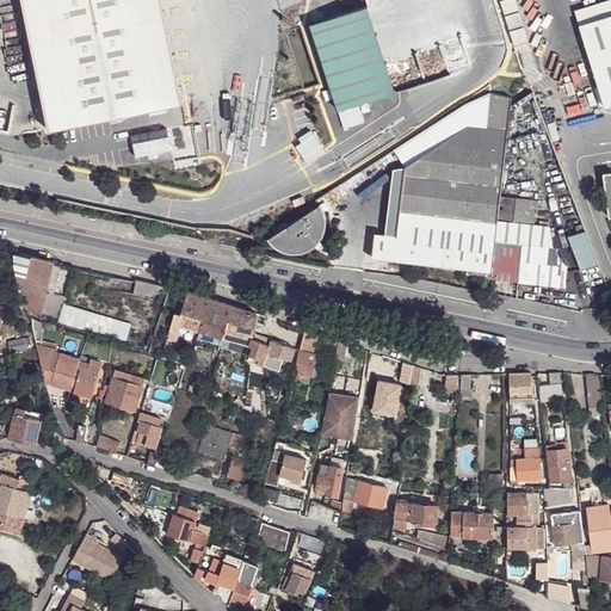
[(24,0),(51,128),(180,100),(158,0),(24,0)]
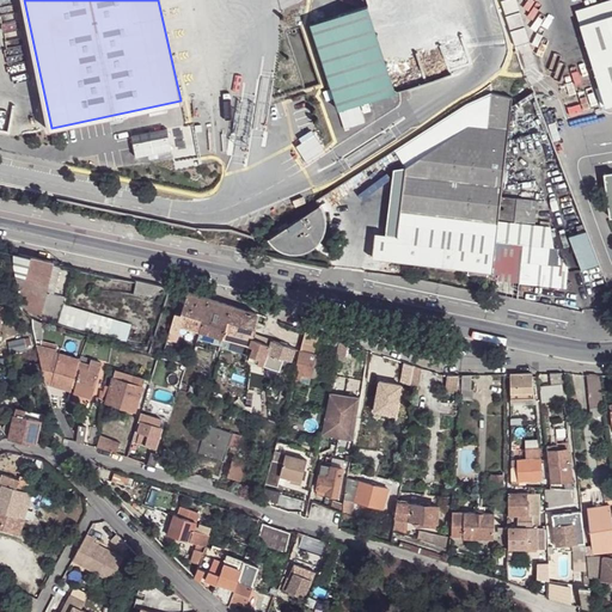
[(518,0),(505,0),(502,1),(516,47),(531,42),(518,0)]
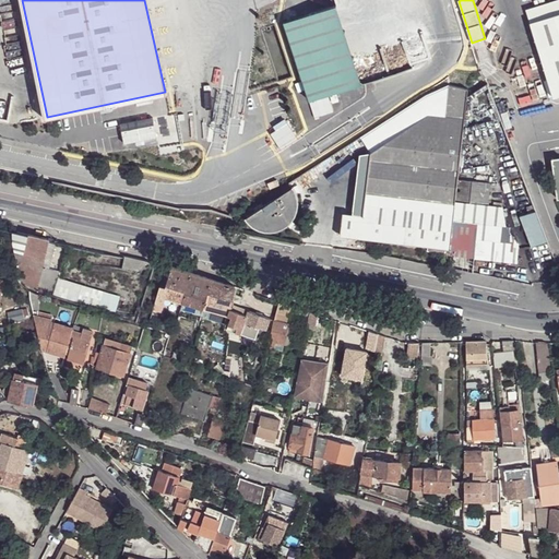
[(539,45),(558,38),(558,0),(545,0),(528,4),(539,45)]
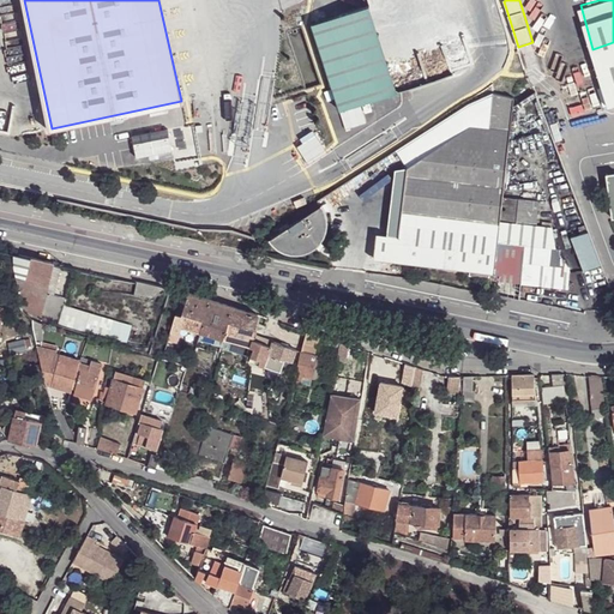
[(312,24),(339,110),(397,91),(374,18),(369,6),(312,24)]
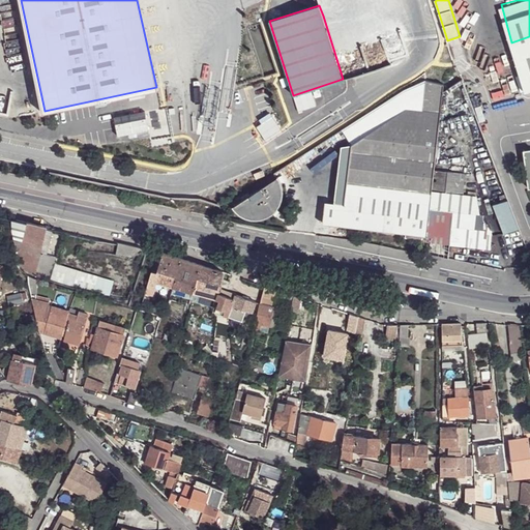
[(529,36),(511,42),(526,88),(526,89),(529,87),(529,36)]
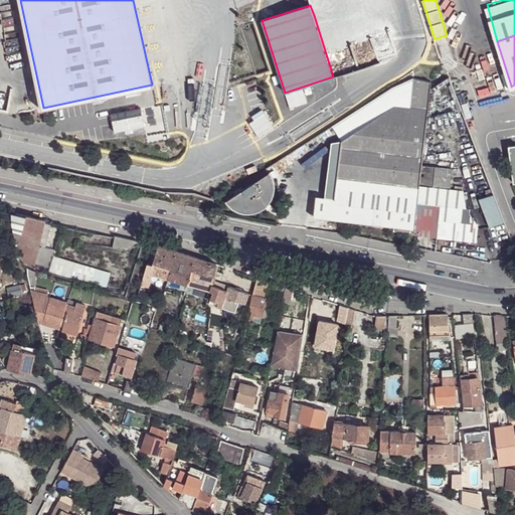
[(427,110),(431,83),(414,79),(410,108),(427,110)]
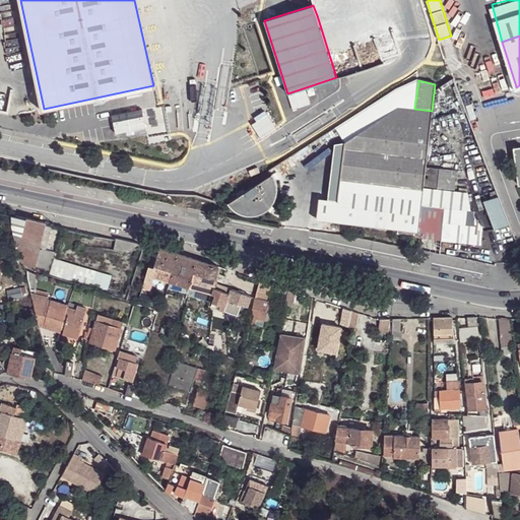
[(164,107),(141,111),(147,143),(169,140),(164,107)]
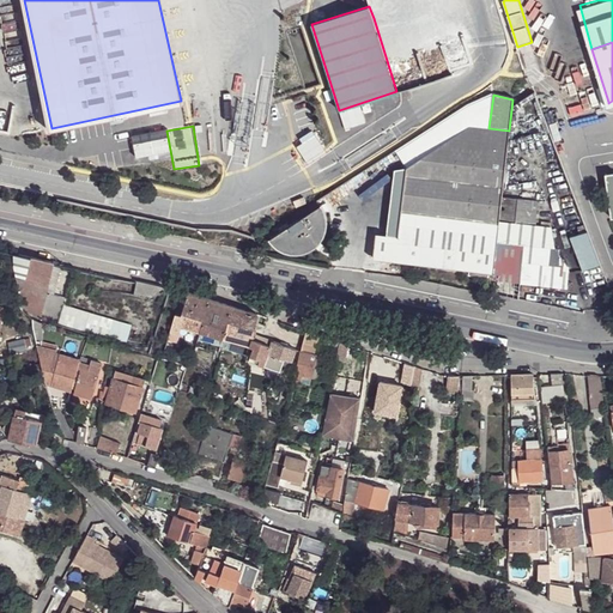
[(399,237),(497,248),(497,243),(499,228),(503,198),(507,167),(509,131),(489,128),(469,126),(407,168),(399,237)]
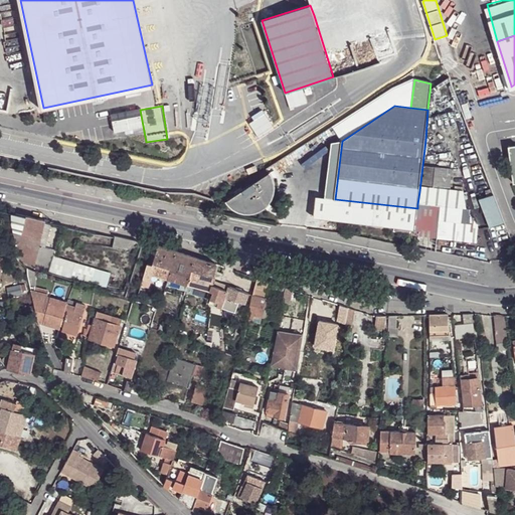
[(303,145),(306,149),(336,130),(333,125),(303,145)]
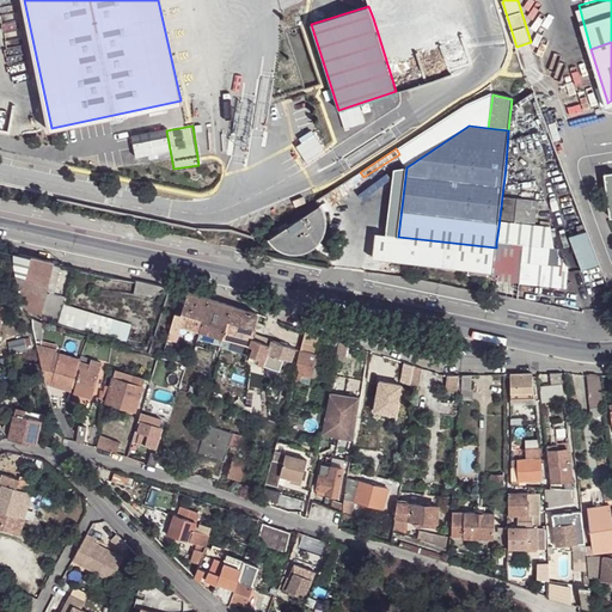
[(304,197),(293,201),(295,207),(306,203),(304,197)]
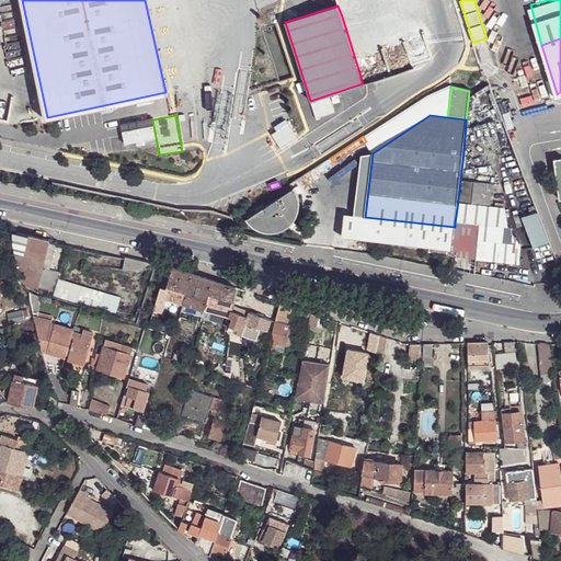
[(460,181),(457,208),(471,210),(472,210),(472,207),(474,182),(460,181)]
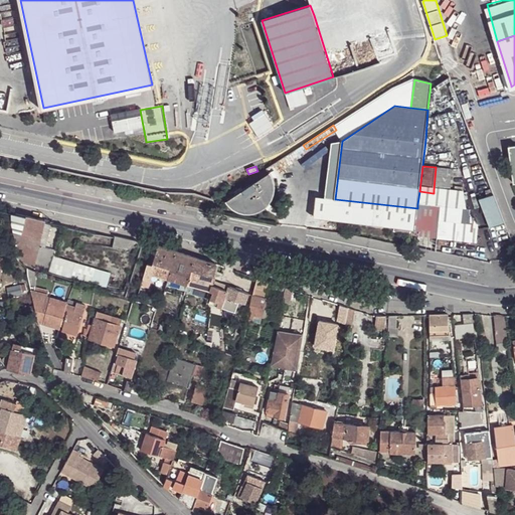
[(436,167),(434,190),(450,192),(452,169),(436,167)]
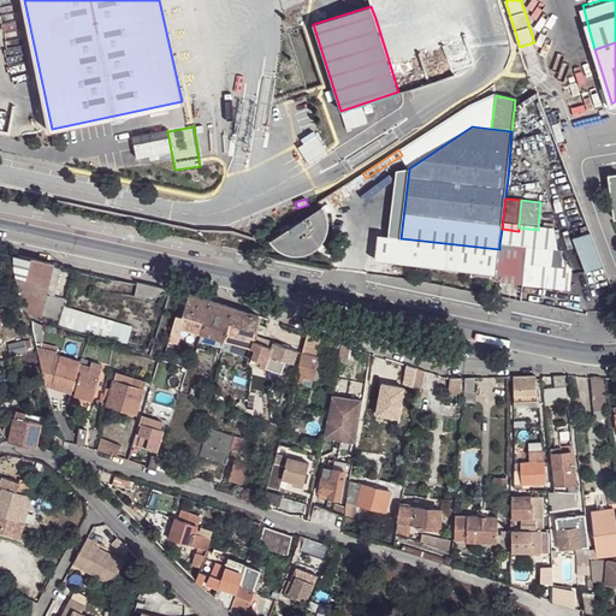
[(324,206),(271,240),(276,246),(279,249),(290,254),(298,255),(307,254),(315,250),(321,244),(326,237),(330,230),(330,220),(329,215),(327,212),(324,206)]
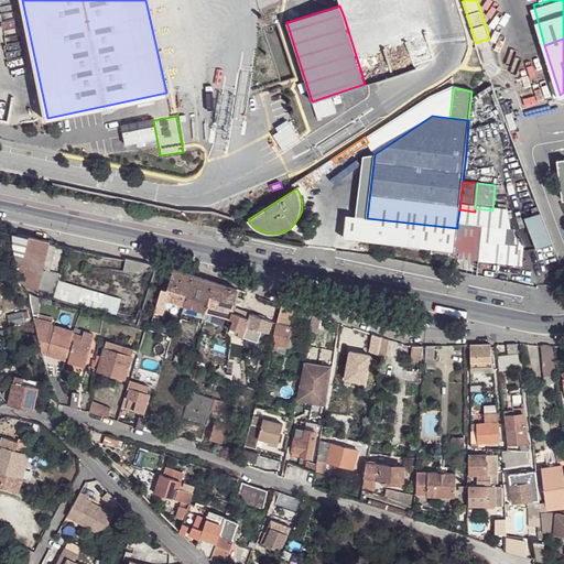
[(492,210),(475,208),(475,212),(474,212),(472,225),(491,227),(492,210)]
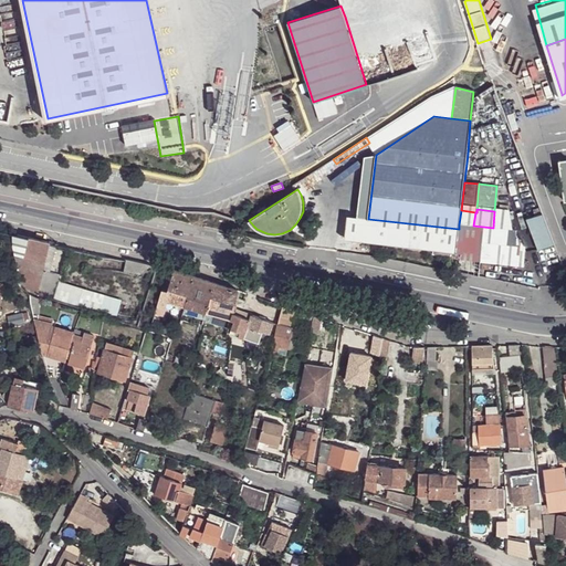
[(542,212),(525,218),(535,249),(552,243),(542,212)]
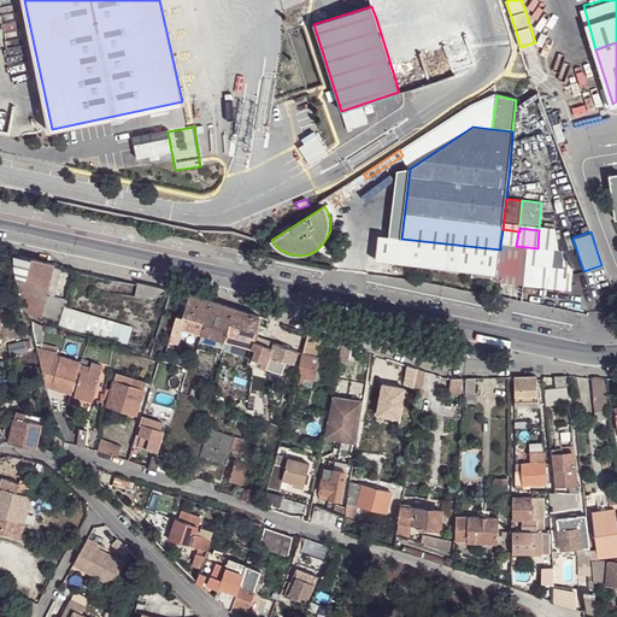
[(380,236),(376,260),(493,274),(498,275),(499,263),(500,250),(401,239),(380,236)]
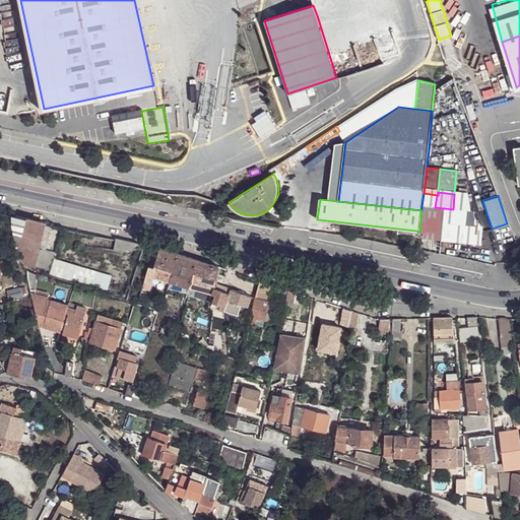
[(435,207),(421,206),(421,210),(420,221),(450,224),(451,224),(452,210),(453,209),(435,207)]
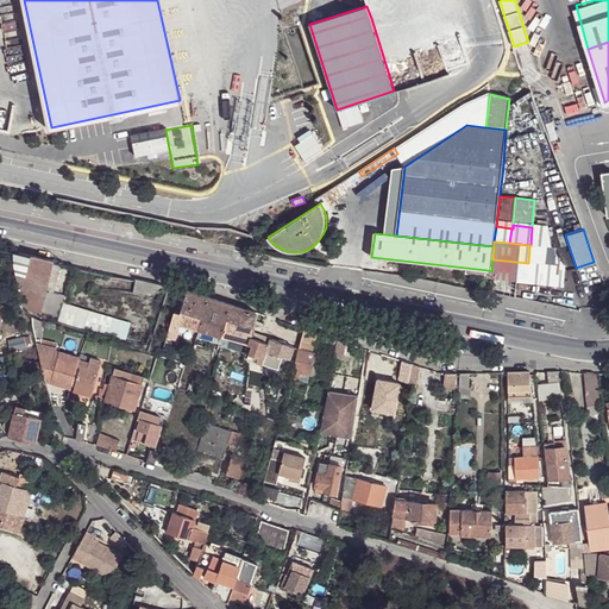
[(547,248),(529,246),(528,263),(546,265),(547,248)]
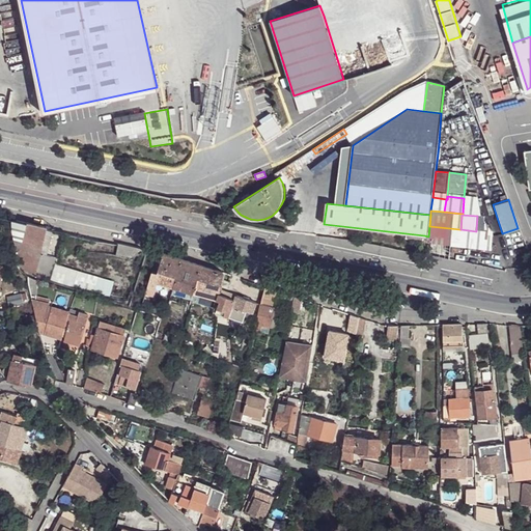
[(31,275),(33,276),(35,277),(40,254),(47,231),(48,228),(12,221),(24,268),(31,275)]
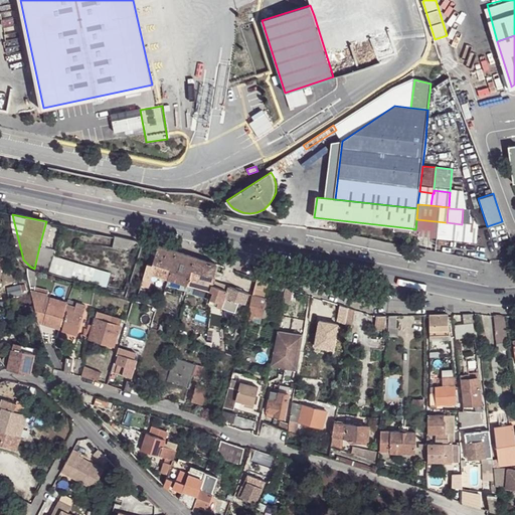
[(446,222),(416,219),(415,229),(420,230),(419,235),(445,238),(446,222)]
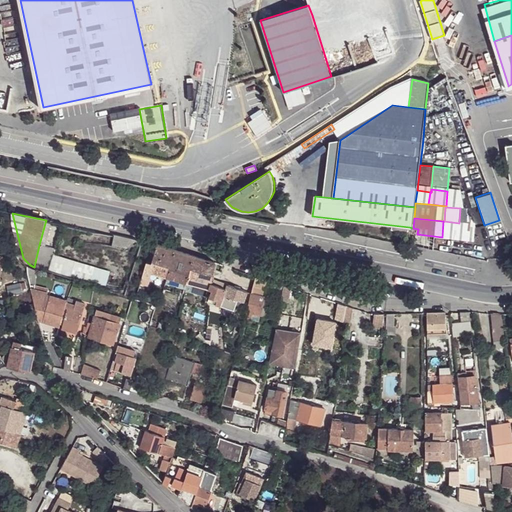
[(45,223),(39,245),(46,247),(51,224),(45,223)]
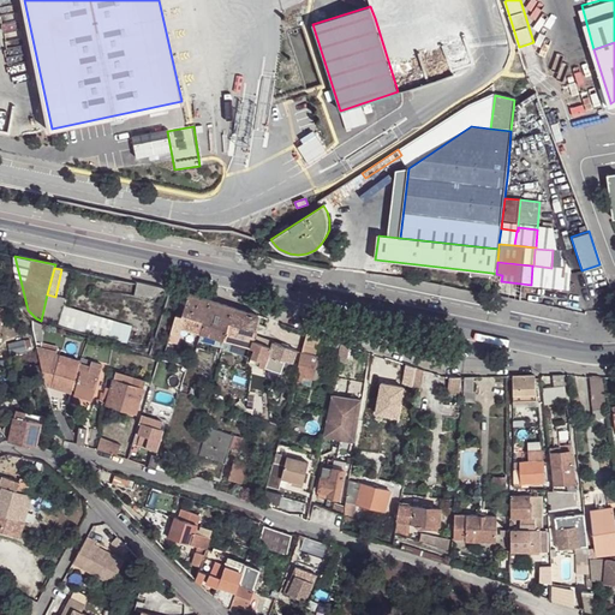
[(212,300),(189,293),(183,316),(178,315),(172,333),(181,335),(184,327),(202,332),(212,300)]
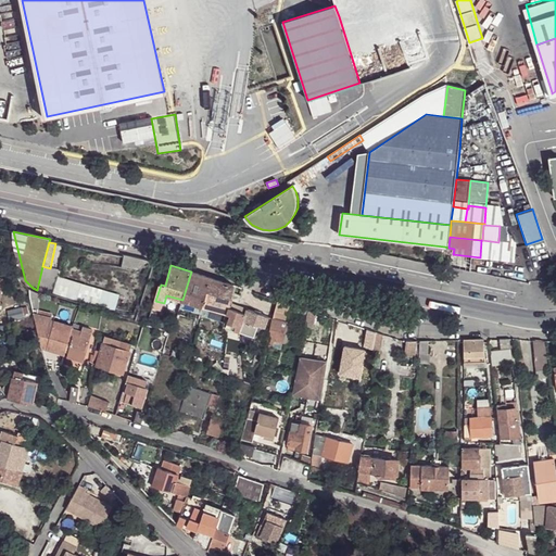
[(191,272),(182,300),(228,314),(230,303),(235,286),(191,272)]
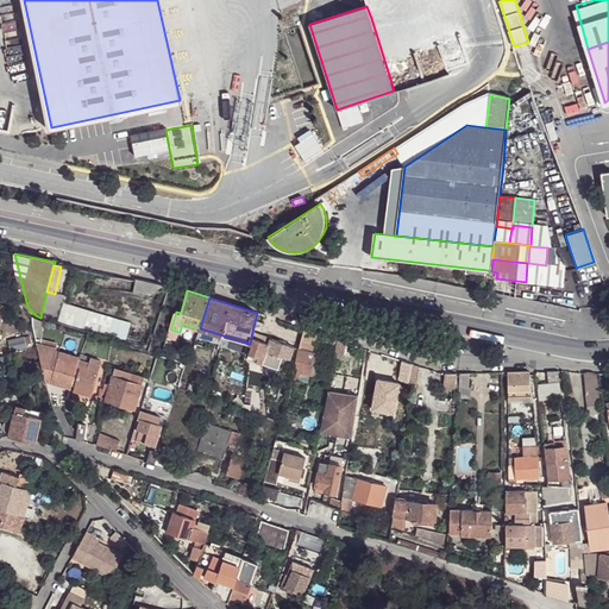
[(64,303),(58,322),(125,341),(131,324),(64,303)]
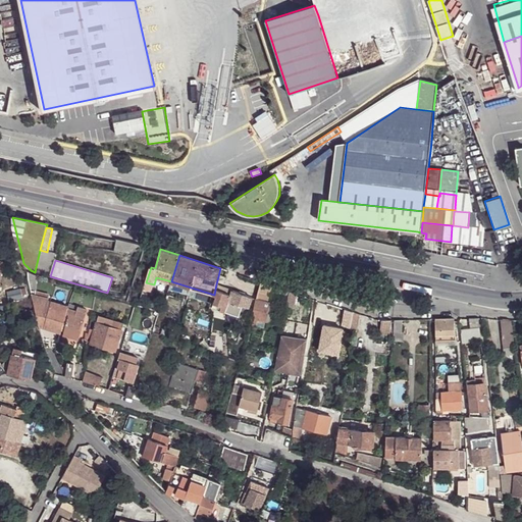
[(30,280),(31,281),(37,282),(39,282),(39,275),(37,275),(34,274),(29,271),(30,278),(30,280)]
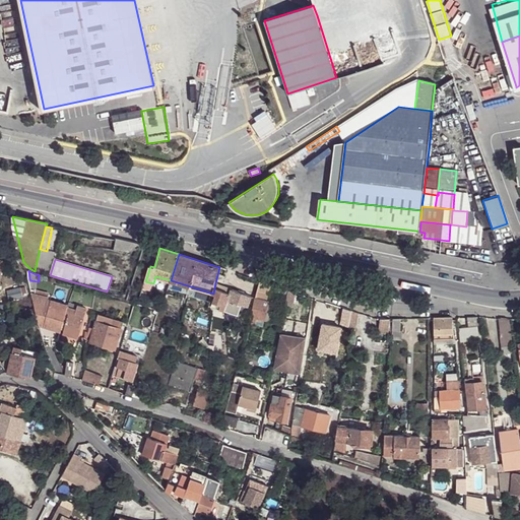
[(169,288),(211,302),(213,294),(171,280),(169,288)]
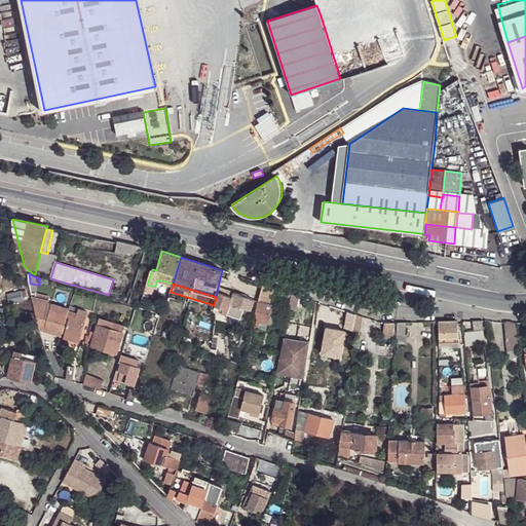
[(259,300),(260,301),(271,304),(274,288),(263,284),(259,300)]
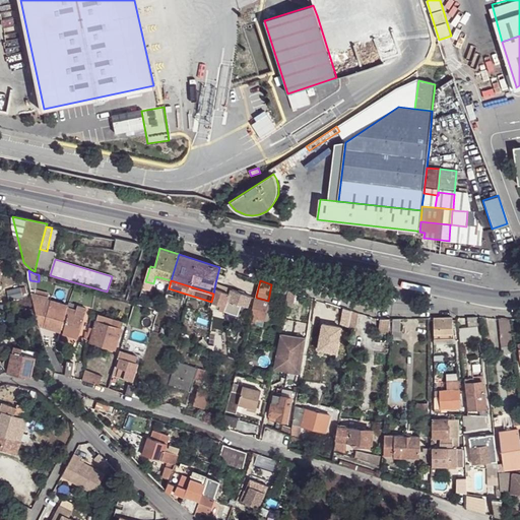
[(145,281),(143,288),(151,290),(153,283),(145,281)]
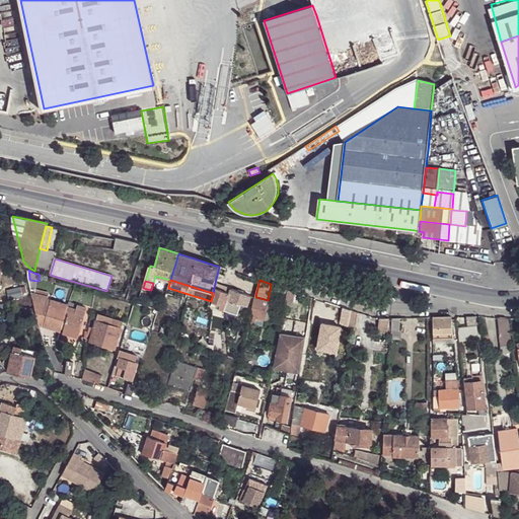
[(215,283),(213,293),(211,301),(210,306),(216,308),(214,314),(226,317),(225,309),(238,313),(242,303),(247,305),(251,296),(251,294),(215,283)]
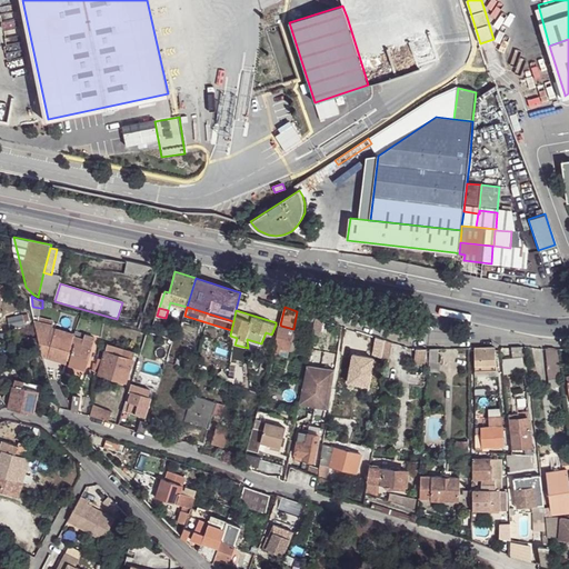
[(307,315),(303,331),(313,333),(313,330),(317,317),(307,315)]
